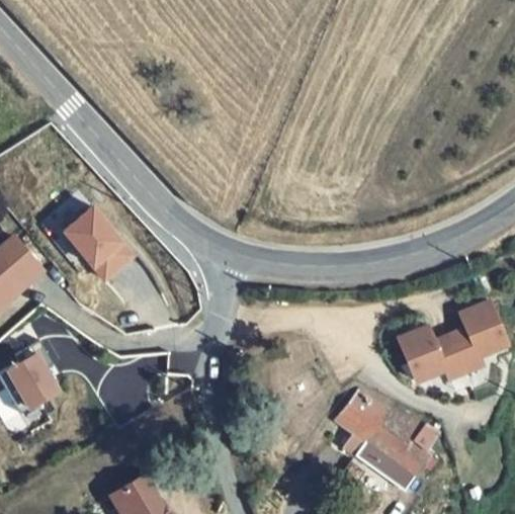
[(137,258),(94,207),(63,234),(106,284),(137,258)]
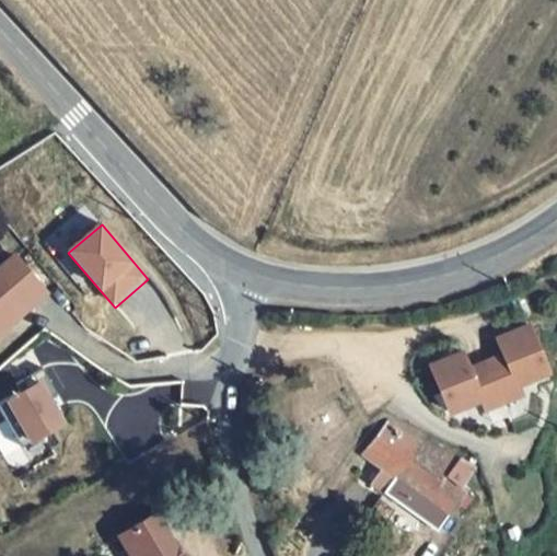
[(0,337),(51,292),(22,259),(0,277),(0,337)]
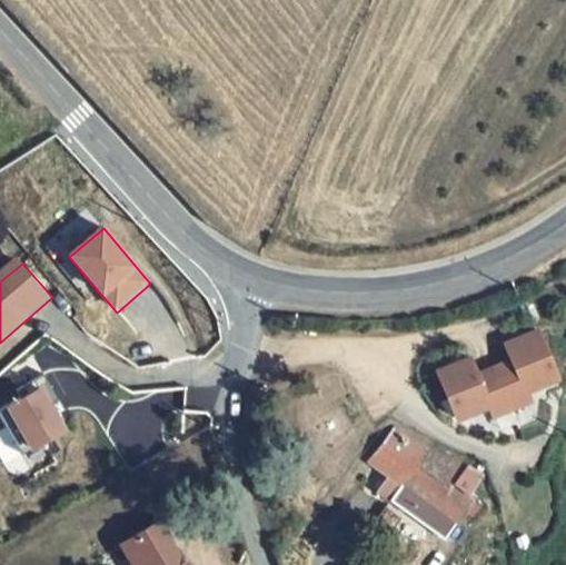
[(438,368),(457,415),(488,402),(493,410),(529,396),(526,387),(557,374),(538,327),(506,340),(513,357),(477,372),(470,355),(438,368)]
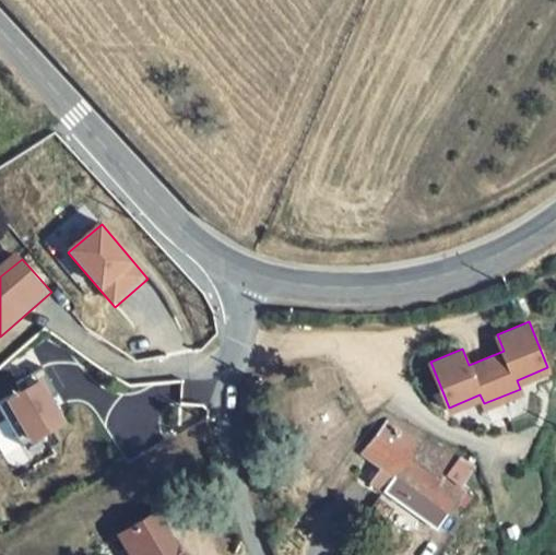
[(45,382),(0,406),(0,408),(22,449),(68,425),(45,382)]
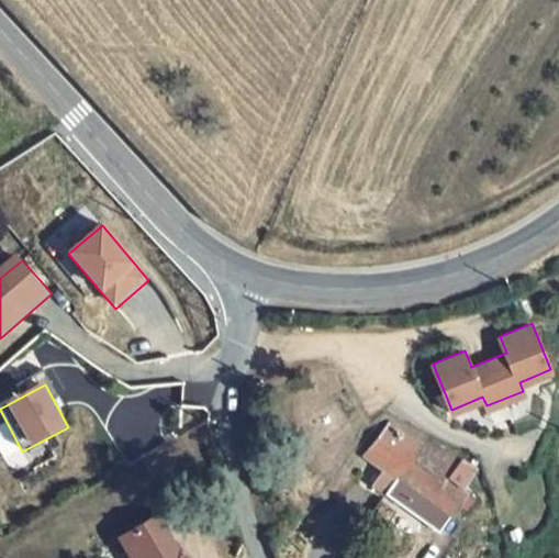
[(371,456),(386,467),(413,488),(446,511),(462,489),(454,481),(461,473),(470,460),(388,420),(366,453),(371,456)]
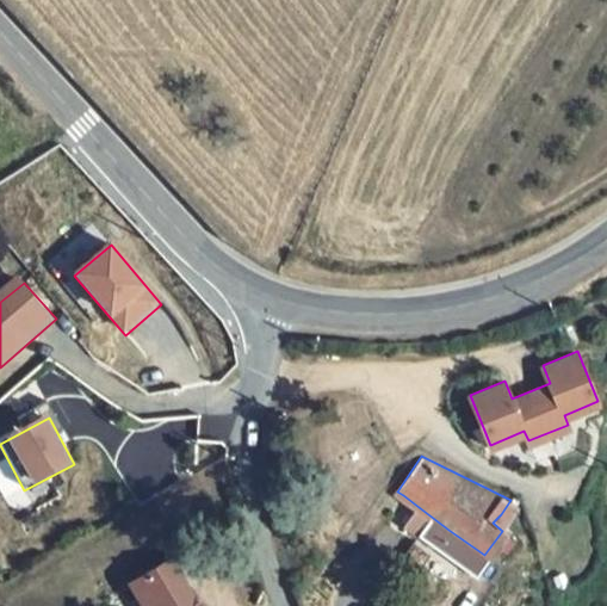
[(406,525),(419,507),(403,495),(391,515),(406,525)]
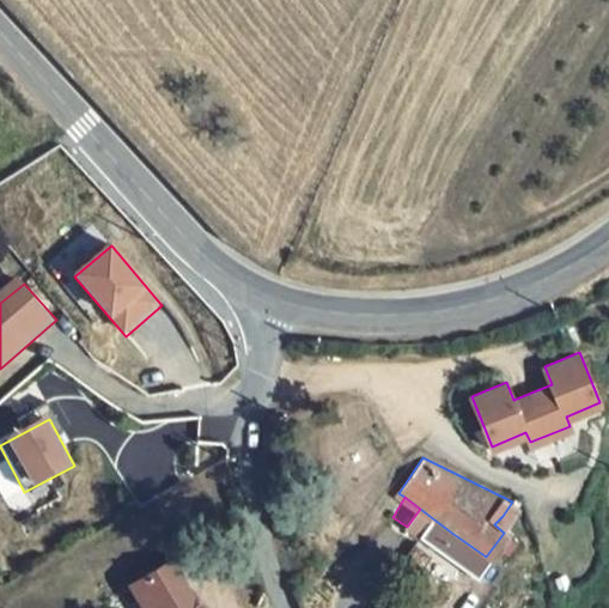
[(439,548),(450,532),(420,509),(407,527),(439,548)]
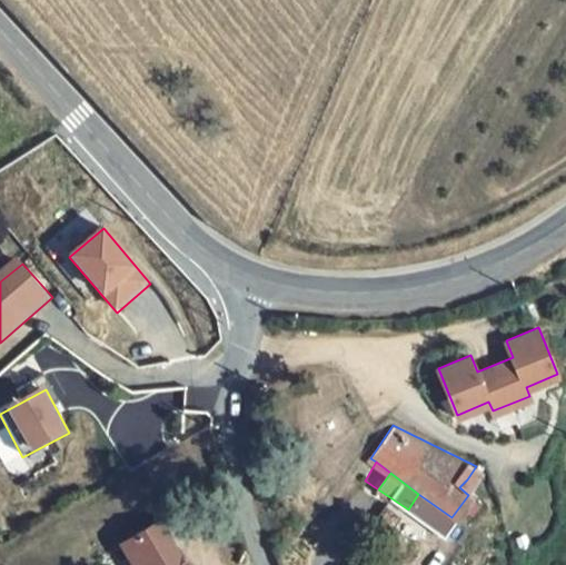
[(468,495),(475,487),(467,479),(459,487),(468,495)]
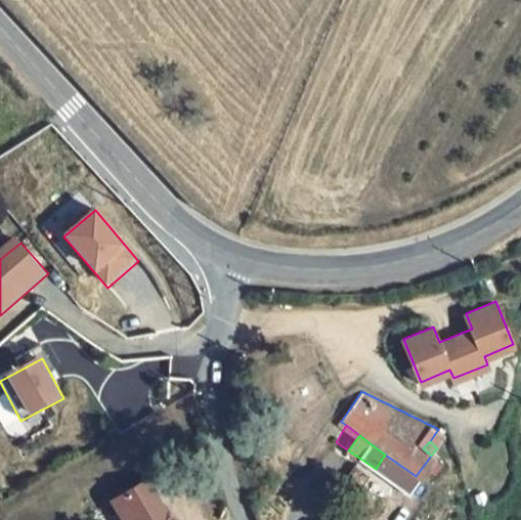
[(165,519),(146,486),(112,505),(120,519),(165,519)]
